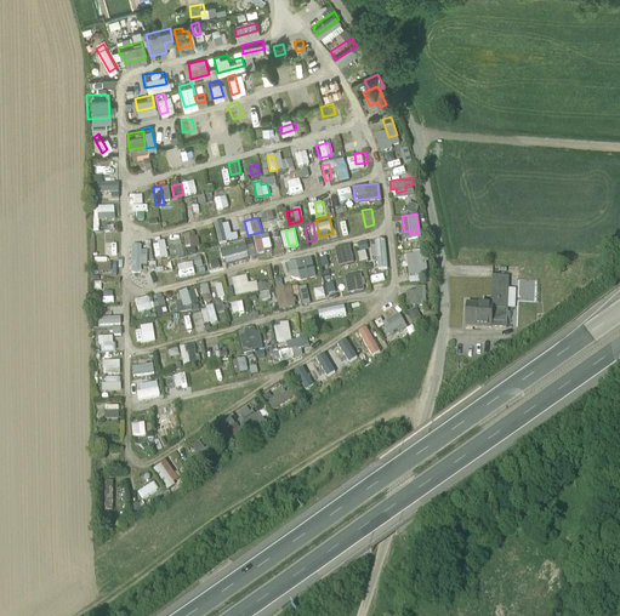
[(189,231),(182,232),(185,246),(198,245),(197,234),(191,235),(189,231)]
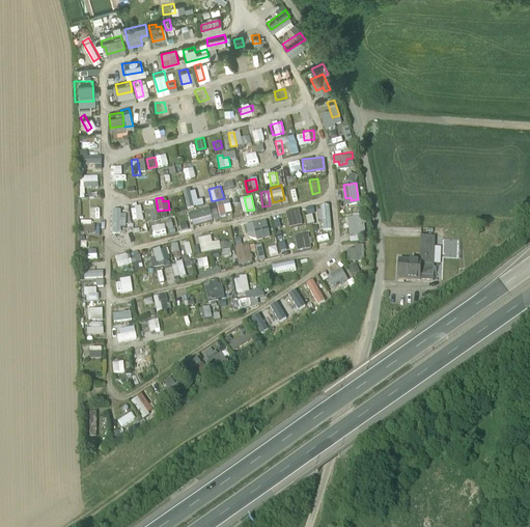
[(95,203),(84,198),(82,203),(94,207),(95,203)]
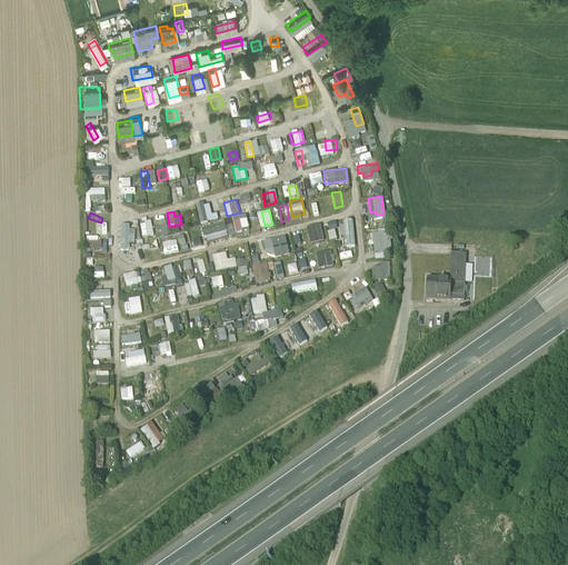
[(233,219),(236,229),(247,226),(245,217),(233,219)]
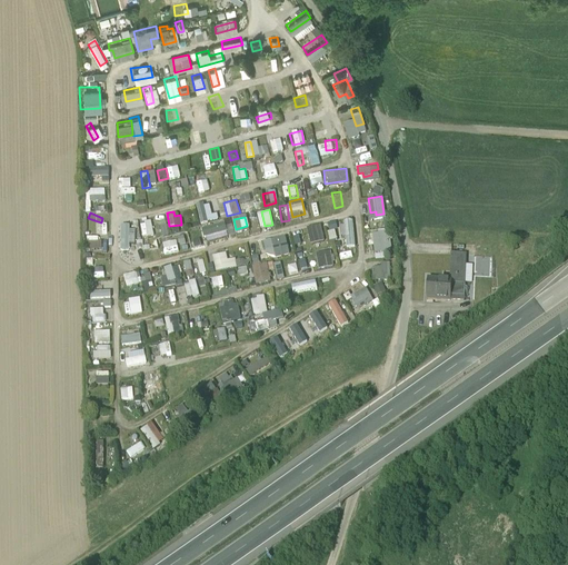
[(351,217),(341,217),(342,244),(352,243),(351,217)]
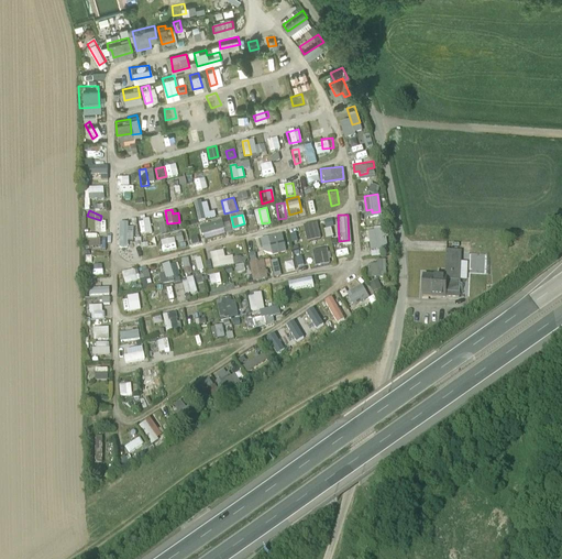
[(316,220),(301,222),(304,238),(318,237),(316,220)]
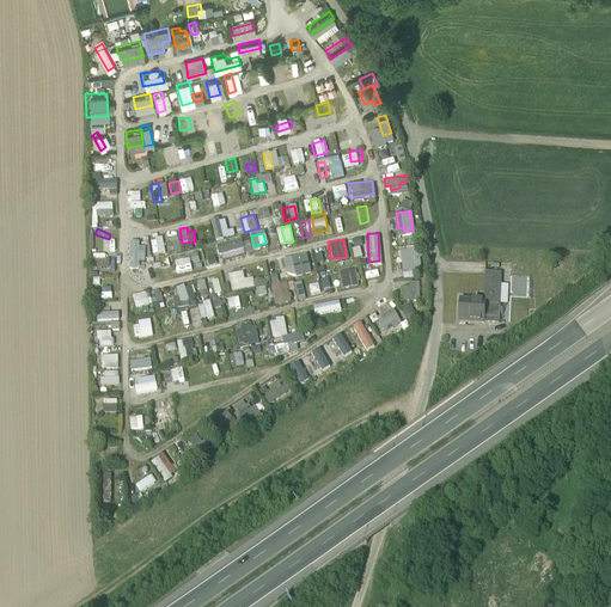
[(140,241),(133,241),(133,243),(126,243),(126,259),(132,259),(132,261),(140,261),(140,241)]
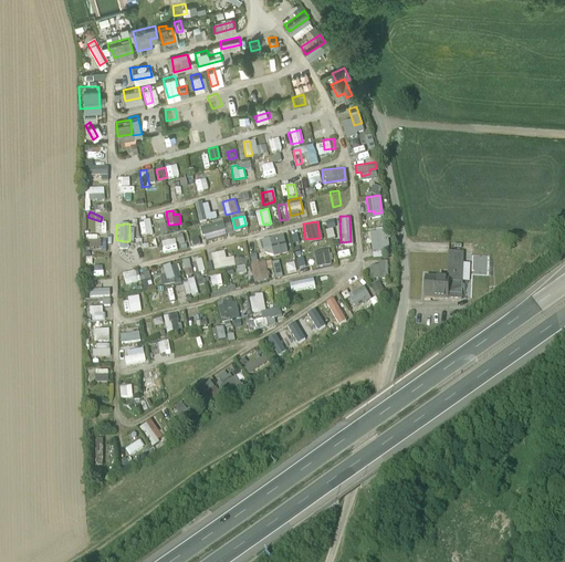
[(203,241),(199,224),(197,224),(191,225),(192,228),(187,229),(190,243),(197,242),(197,246),(201,245),(200,242),(203,241)]
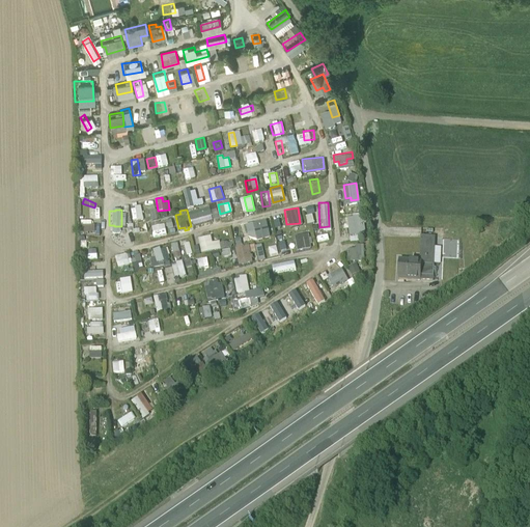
[(310,212),(304,213),(306,221),(312,220),(310,212)]
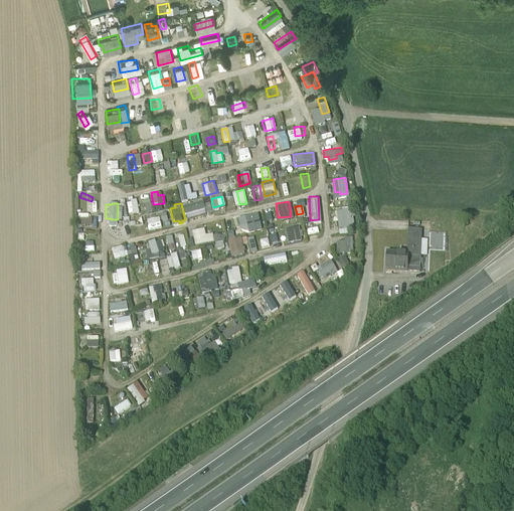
[(349,206),(342,207),(344,225),(351,224),(349,206)]
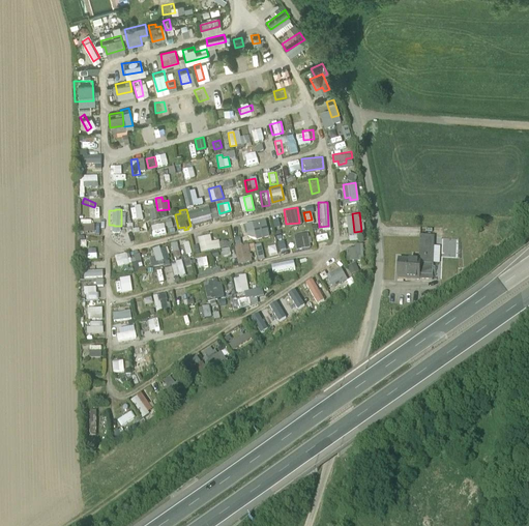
[(156,218),(145,222),(148,234),(158,231),(156,218)]
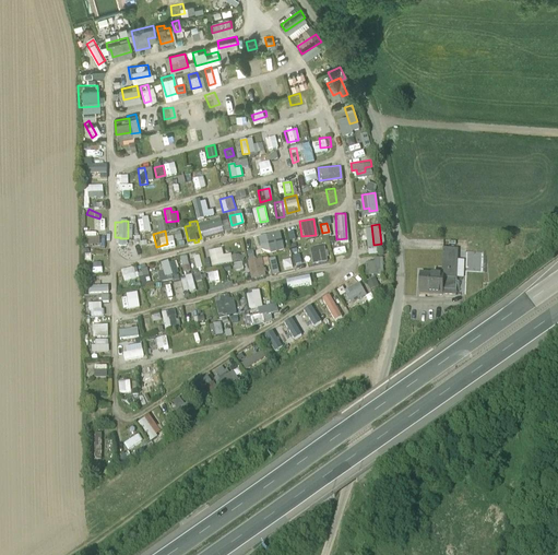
[(276,231),(265,233),(268,248),(280,246),(276,231)]
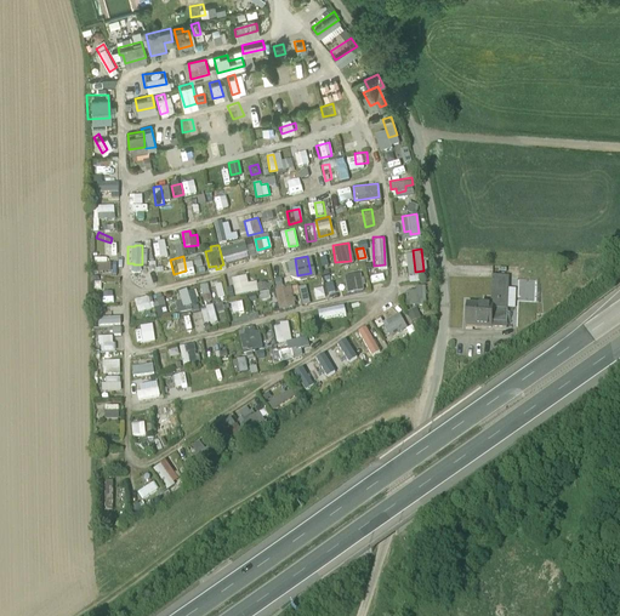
[(169,262),(157,266),(159,281),(172,278),(169,262)]
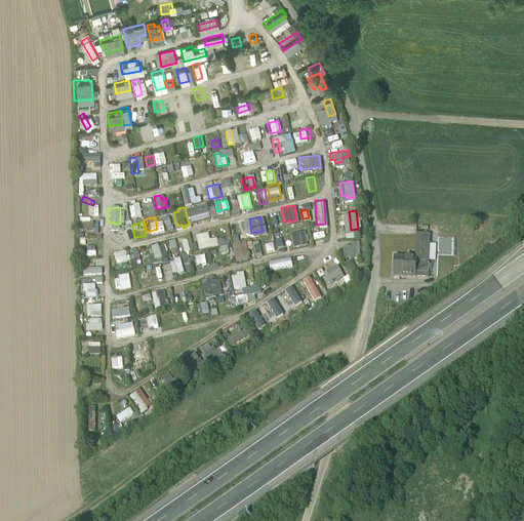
[(271,224),(275,245),(281,244),(277,223),(271,224)]
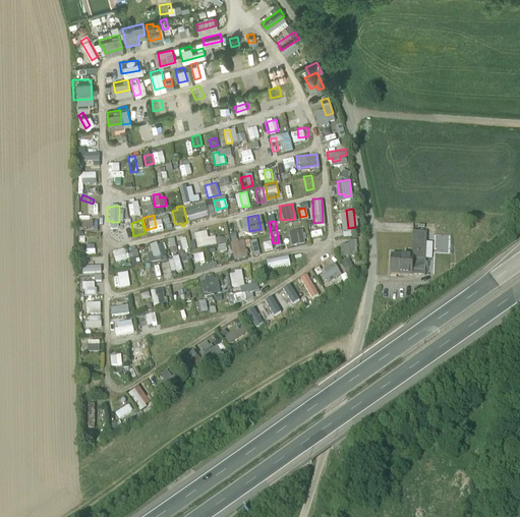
[(318,223),(307,225),(309,235),(320,232),(318,223)]
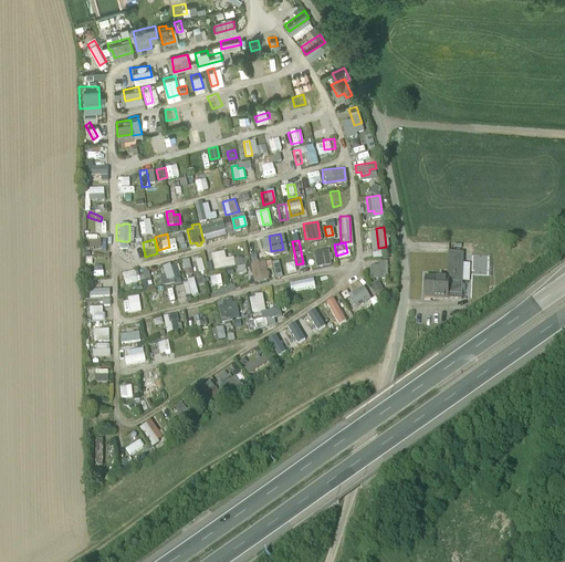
[(327,248),(312,249),(313,263),(328,263),(327,248)]
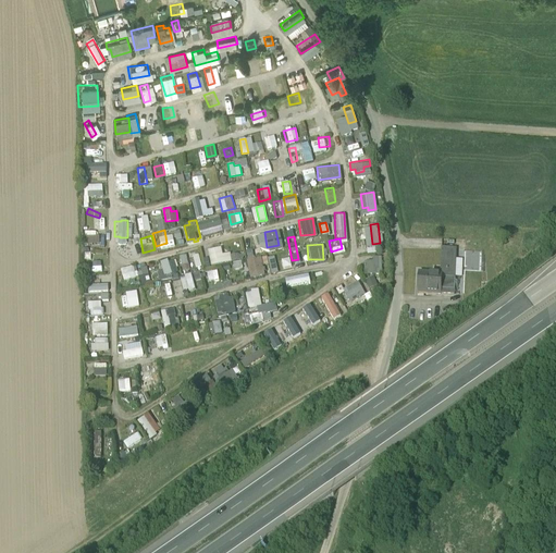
[(454,245),(441,245),(440,271),(441,271),(441,272),(453,273),(454,245)]
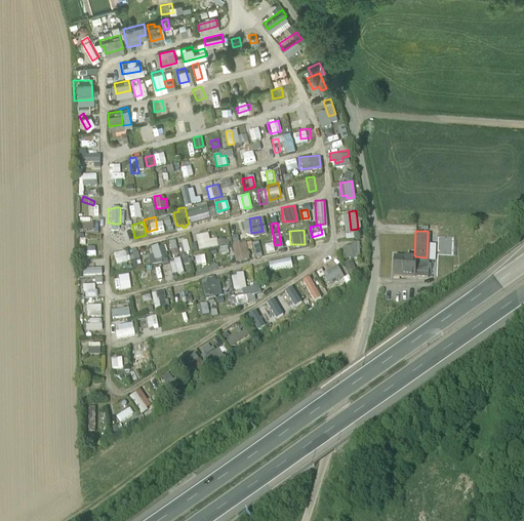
[(208,232),(196,235),(199,249),(218,245),(216,237),(209,239),(208,232)]
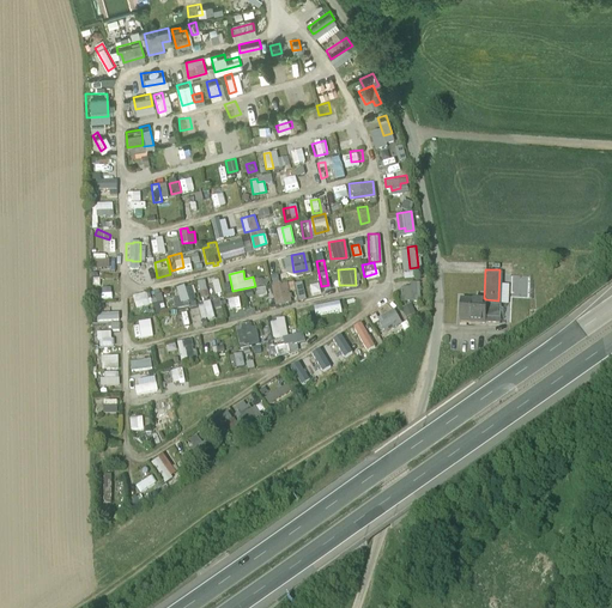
[(219,278),(206,281),(210,295),(223,291),(219,278)]
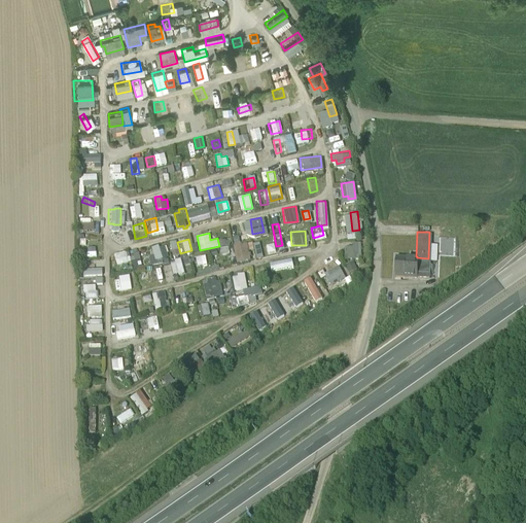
[(230,244),(234,260),(248,257),(244,240),(230,244)]
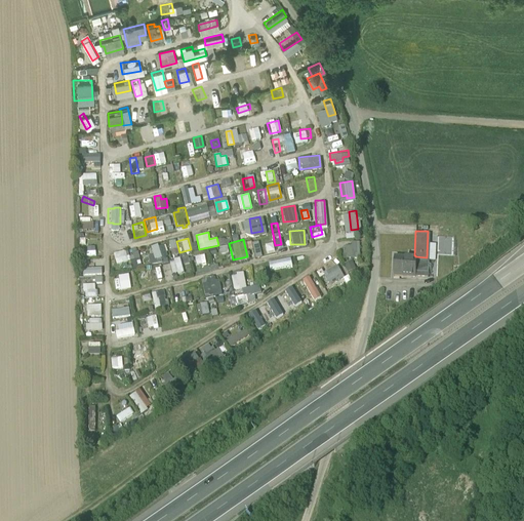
[(351,243),(346,243),(346,254),(357,254),(357,239),(351,239),(351,243)]
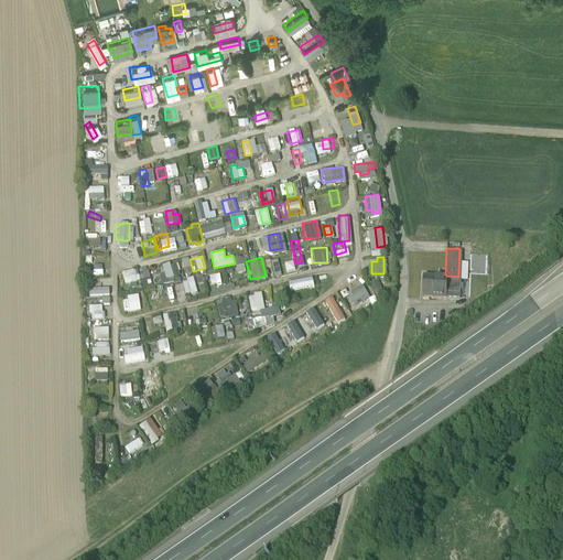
[(174,259),(160,262),(162,270),(158,271),(159,277),(177,273),(174,259)]
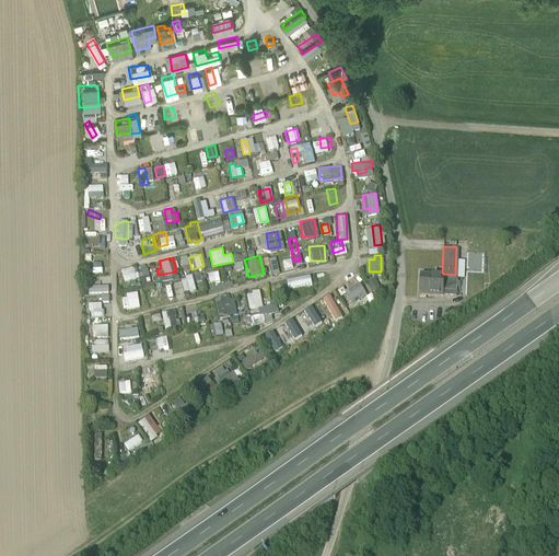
[(101,269),(101,259),(92,259),(92,269),(101,269)]
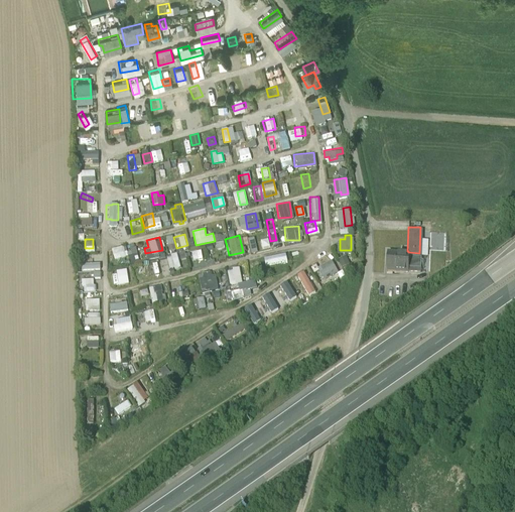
[(134,244),(127,245),(129,253),(136,251),(134,244)]
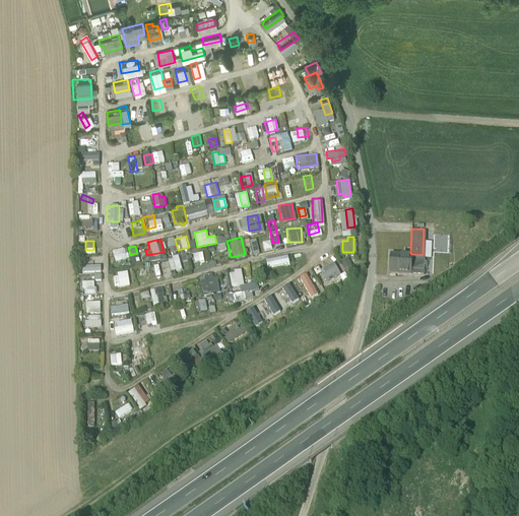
[(124,247),(113,250),(116,260),(127,257),(124,247)]
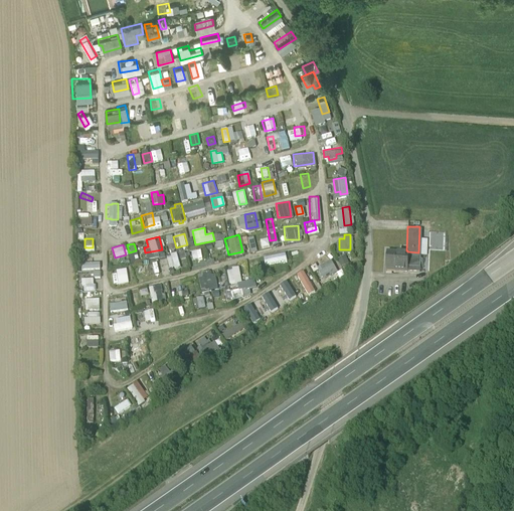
[(406,250),(386,249),(385,267),(406,268),(418,268),(418,252),(407,251),(407,250),(406,250)]
